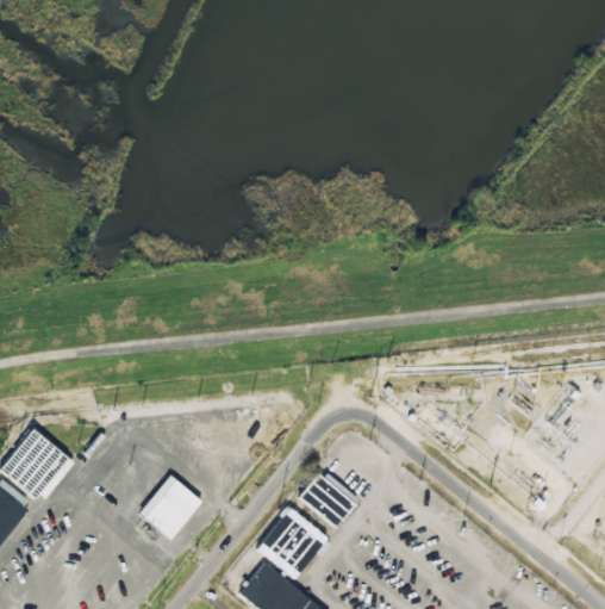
[(36,496),(0,466),(0,464),(32,427),(69,457),(36,496)]
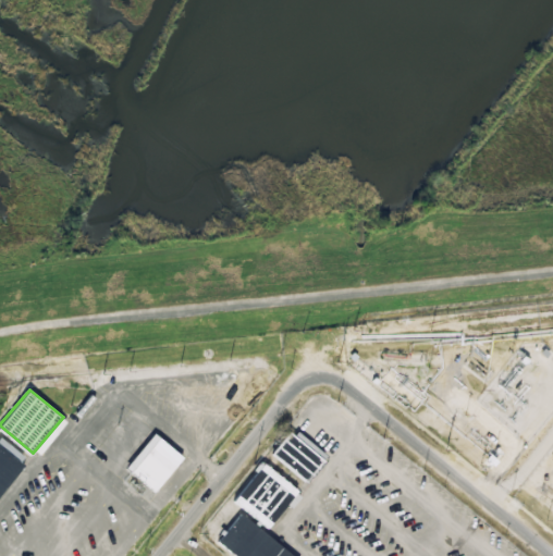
[(277,452),(308,481),(331,456),(299,427),(277,452)]
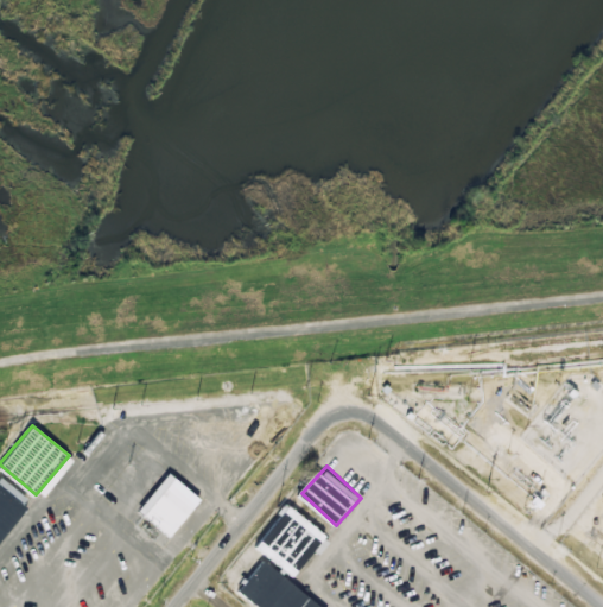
[(173,535),(141,507),(170,473),(202,500),(173,535)]
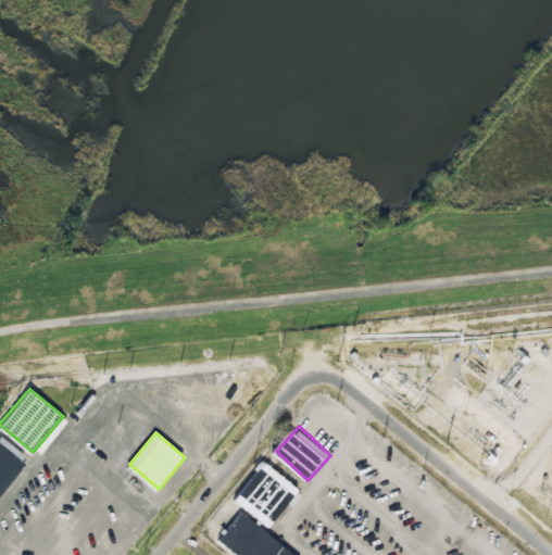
[(0,441),(26,464),(0,495),(0,441)]
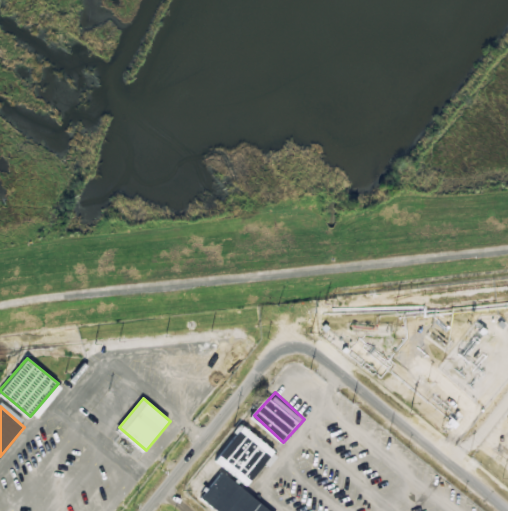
[(275,510),(222,510),(203,495),(224,469),(275,510)]
